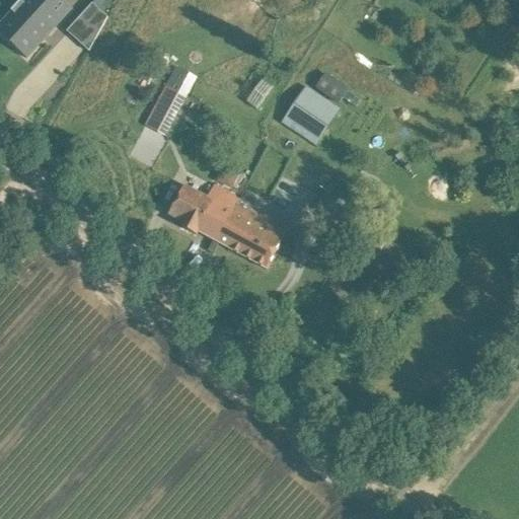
[(73,9),(62,0),(22,0),(0,25),(0,33),(27,59),(73,9)]
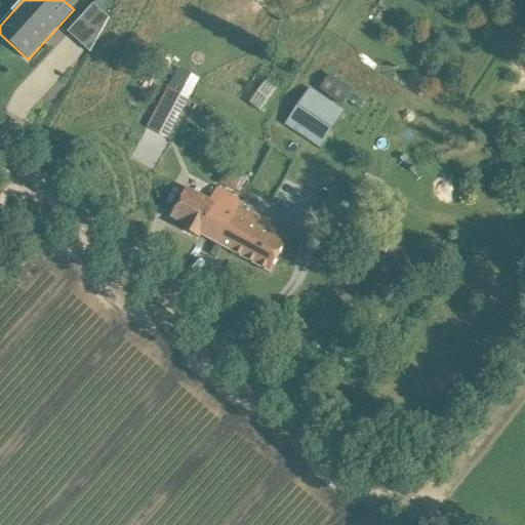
[(81,17),(101,36),(110,18),(93,4),(81,17)]
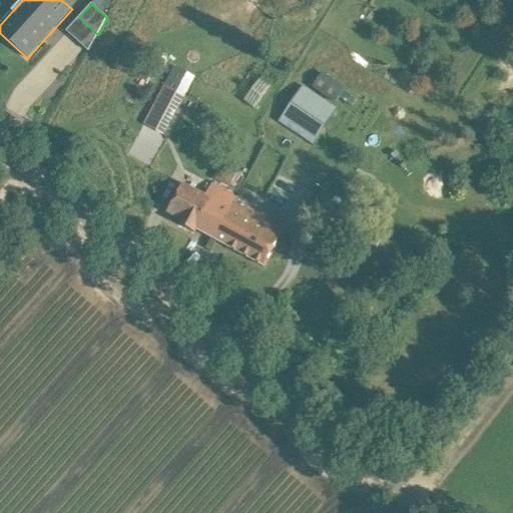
[(335,103),(346,88),(323,72),(313,87),(335,103)]
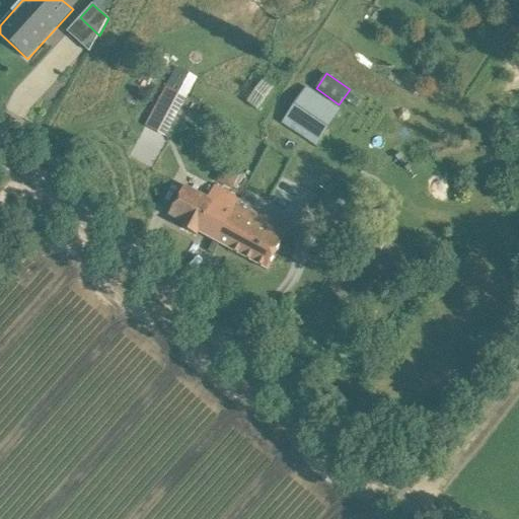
[(257,106),(269,86),(261,81),(248,101),(257,106)]
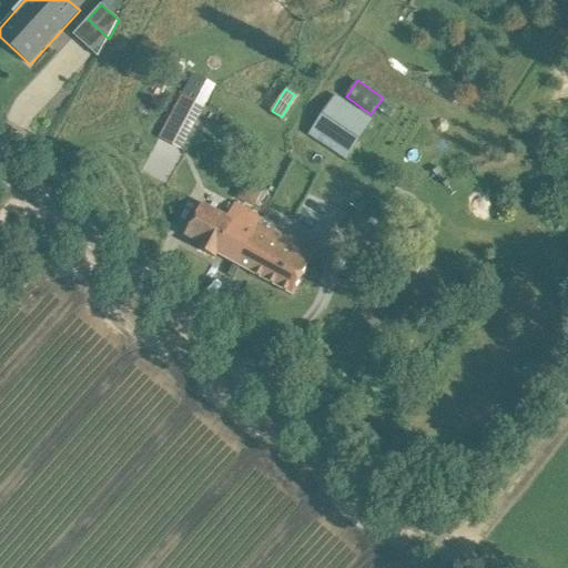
[(160,139),(182,151),(205,107),(184,95),(160,139)]
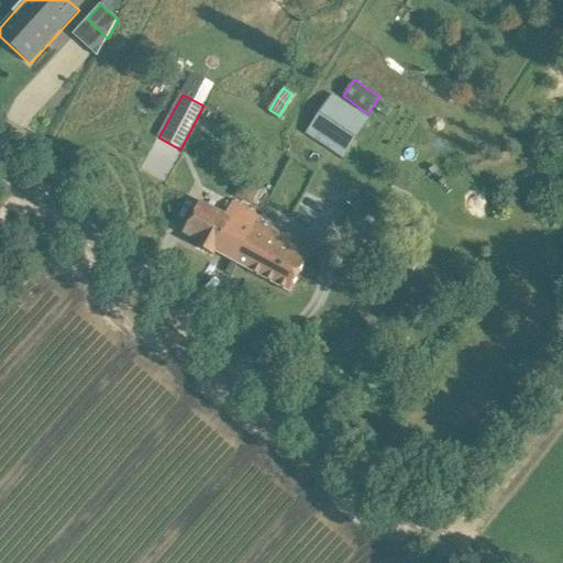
[(330,121),(319,113),(306,132),(317,140),(330,121)]
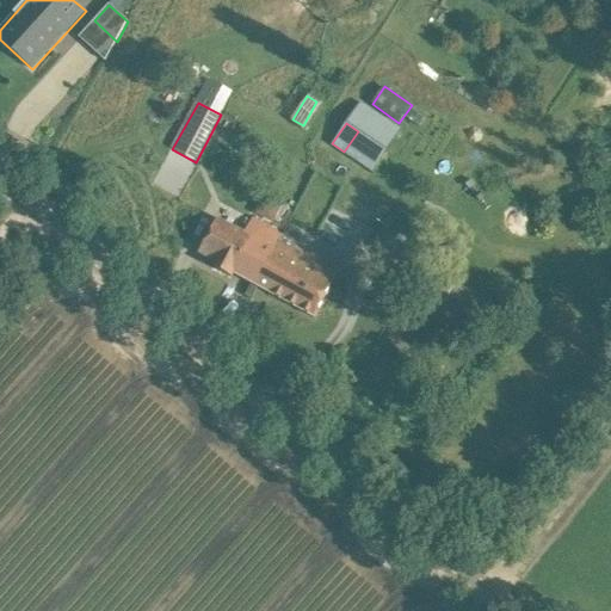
[(291,252),(297,242),(254,218),(245,234),(218,220),(213,233),(201,253),(215,261),(213,266),(232,277),(234,273),(258,285),(315,316),(326,296),(343,266),(310,250),(306,259),(291,252)]
